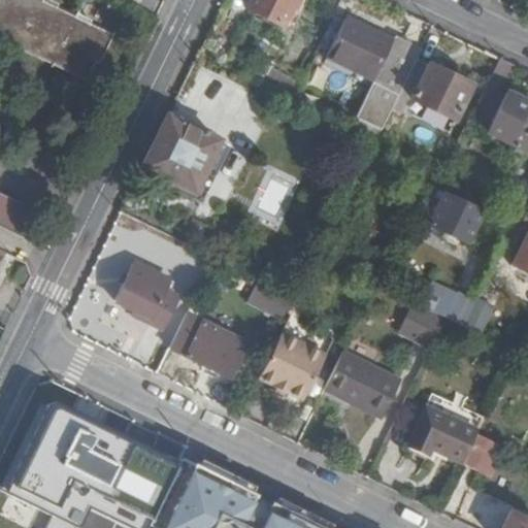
[(0,0),(0,41),(69,76),(79,57),(84,58),(96,31),(78,23),(79,17),(66,10),(63,15),(45,5),(45,2),(40,0),(0,0)]
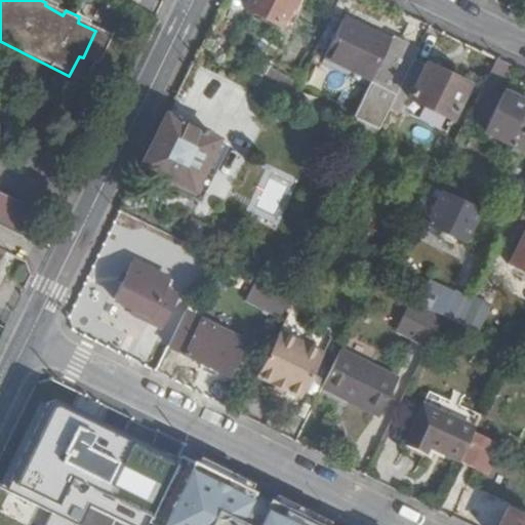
[(306,0),(254,0),(251,7),(286,26),(295,10),(300,12),(306,0)]
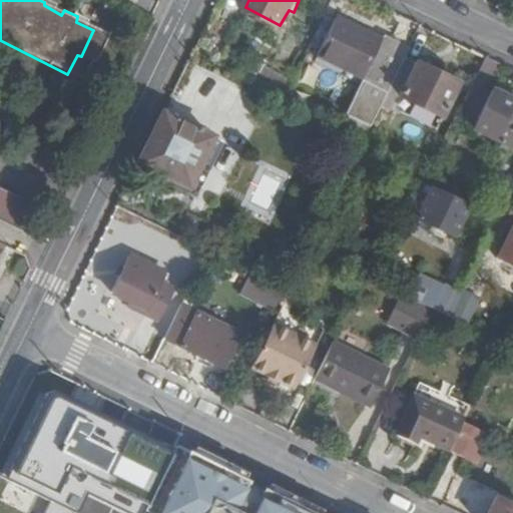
[(405,56),(409,48),(385,35),(382,40),(338,18),(318,55),(362,78),(362,80),(386,93),(387,91),(405,56)]
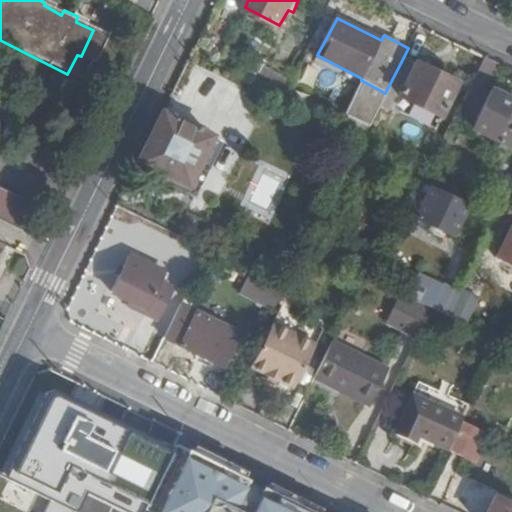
[(458,84),(404,56),(386,91),(441,117),(458,84)]
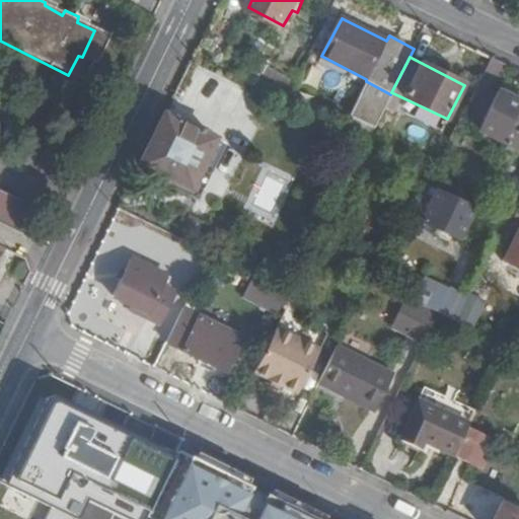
[(505,64),(493,58),(480,85),(491,90),(505,64)]
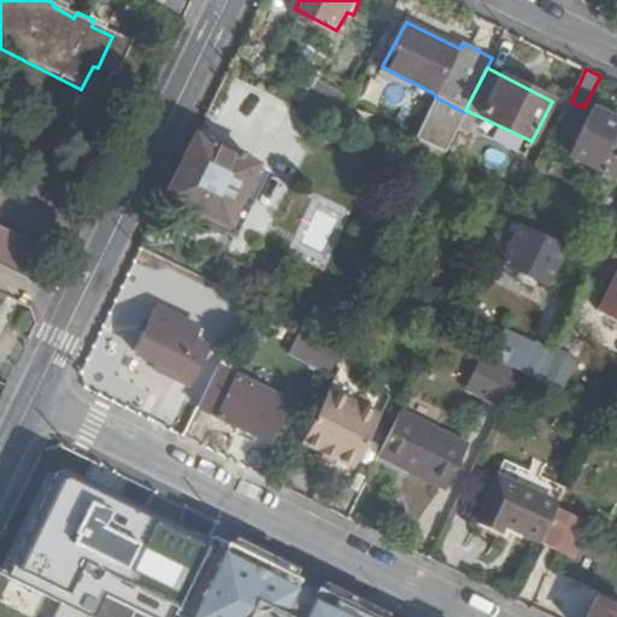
[(616,176),(616,121),(595,110),(573,156),(616,176)]
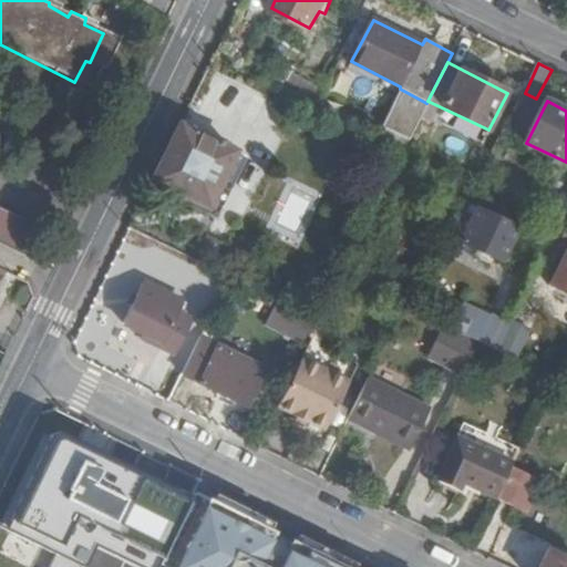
[(245,155),(183,122),(156,177),(210,204),(230,169),(236,173),(245,155)]
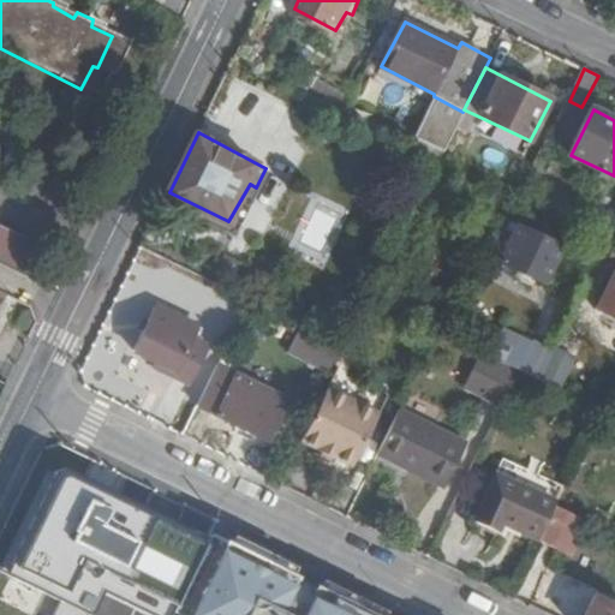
[(0,266),(31,281),(48,248),(0,225),(0,266)]
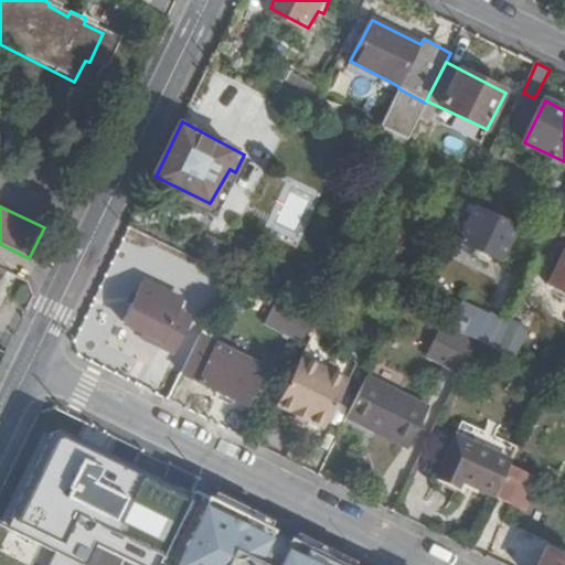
[(520,226),(479,208),(462,244),(501,262),(520,226)]
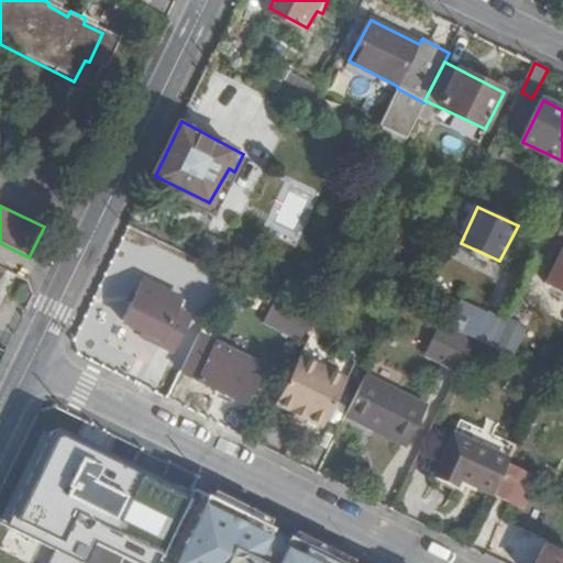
[(562,244),(562,221),(562,222),(552,244),(561,249),(562,244)]
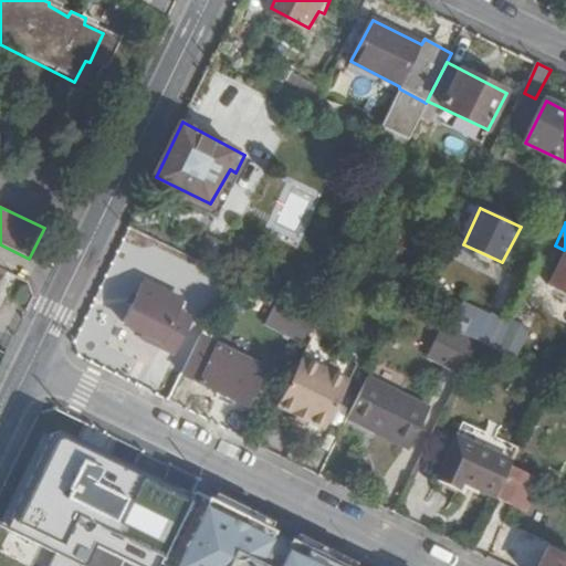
[(565,252),(549,287),(565,294),(565,252)]
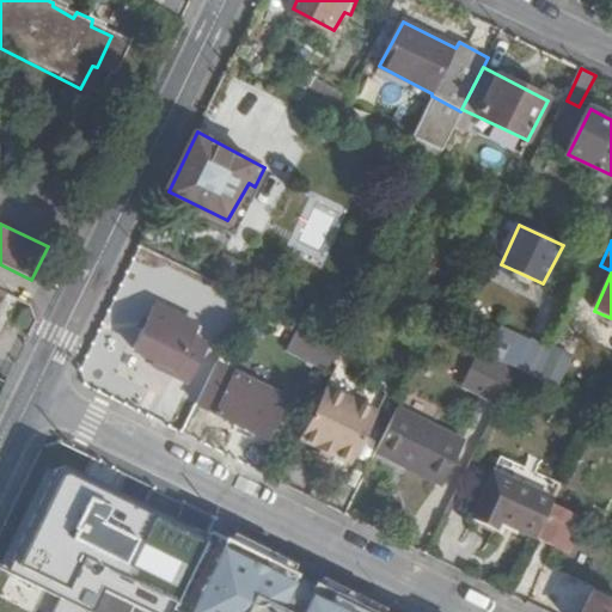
[(200,329),(157,307),(134,349),(157,360),(154,366),(191,384),(209,347),(195,340),(200,329)]
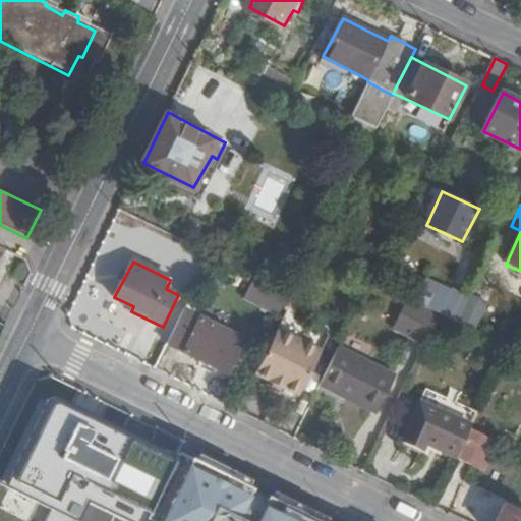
[(255,276),(243,299),(280,316),(291,294),(255,276)]
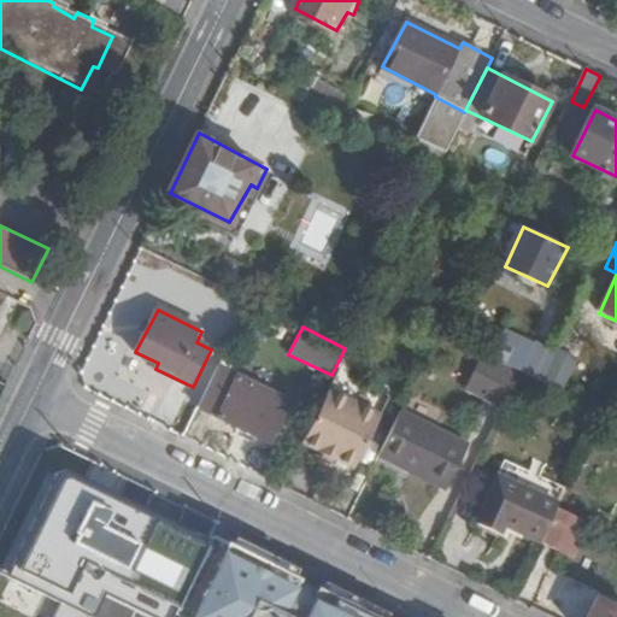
[(524,374),(486,354),(472,381),(491,392),(486,401),(505,411),(524,374)]
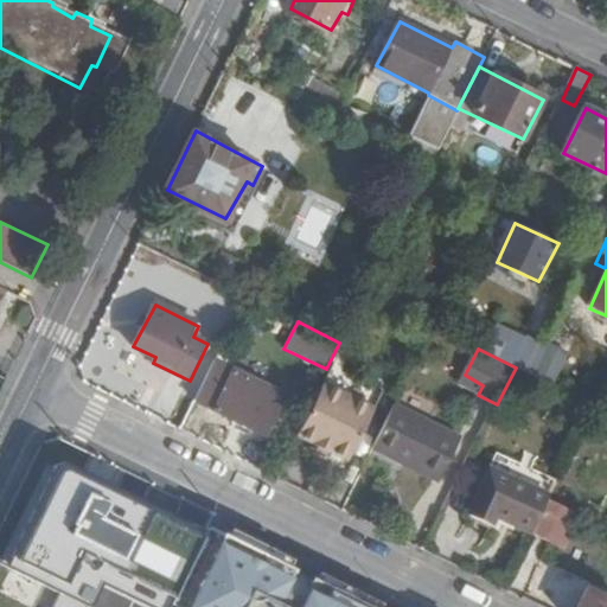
[(287,395),(216,358),(196,400),(266,434),(287,395)]
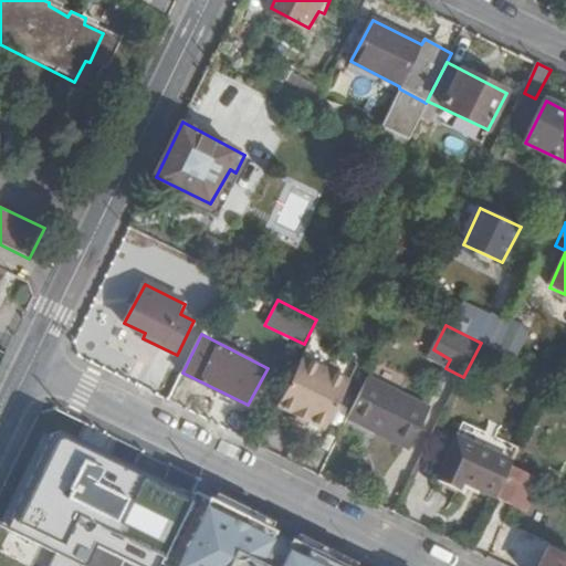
[(450,359),(433,349),(427,358),(446,368),(450,359)]
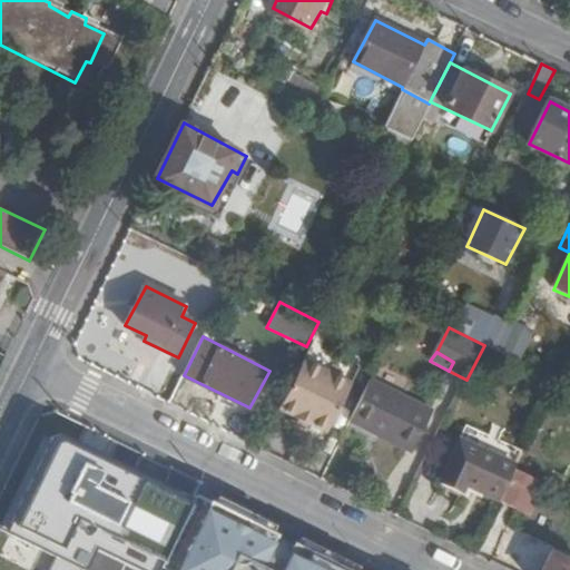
[(352,379),(304,355),(278,406),(326,431),(352,379)]
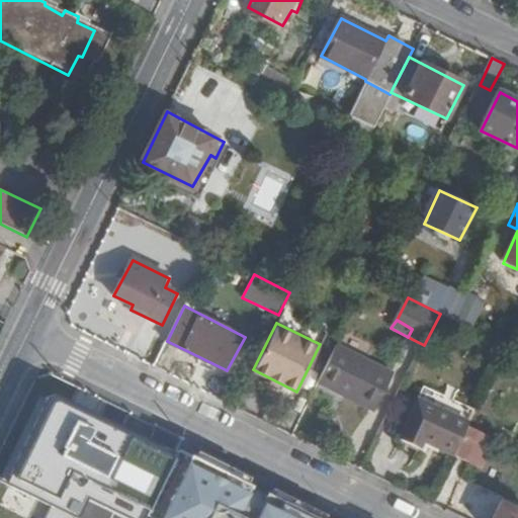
[(396,373),(338,344),(319,381),(375,412),(396,373)]
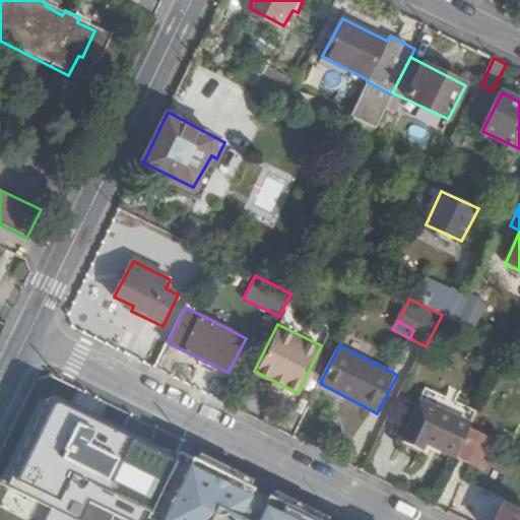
[(471,430),(472,427),(420,402),(403,439),(421,448),(426,444),(457,458),(471,430)]
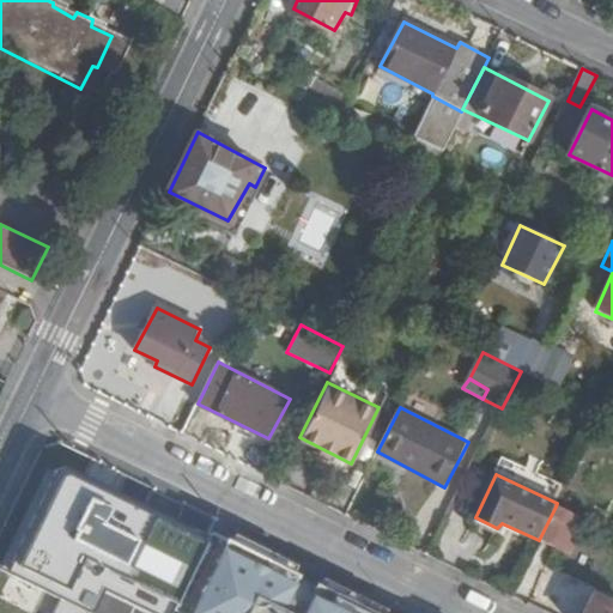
[(188,550),(206,511),(181,501),(163,538),(188,550)]
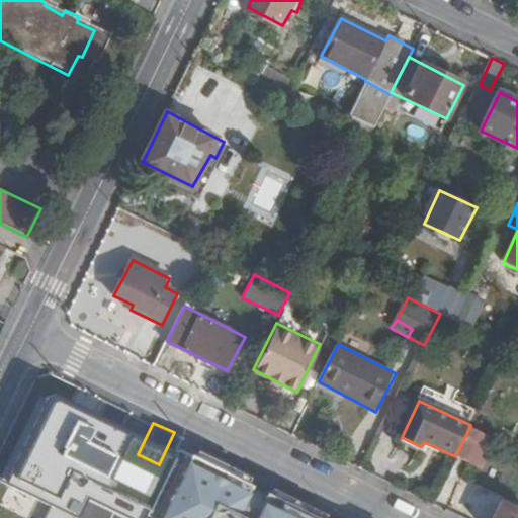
[(490,438),(469,428),(455,456),(476,466),(490,438)]
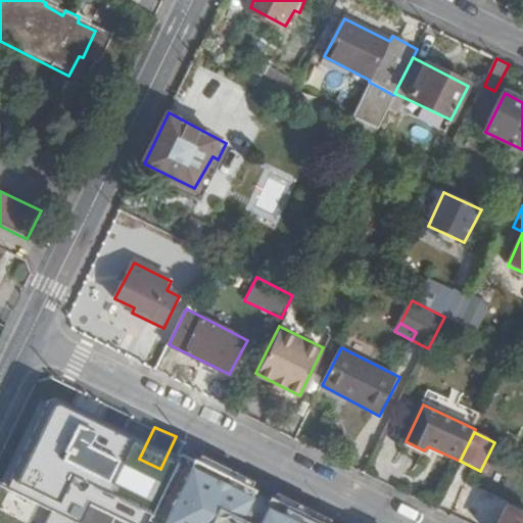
[(480,471),(487,474),(502,445),(494,442),(480,471)]
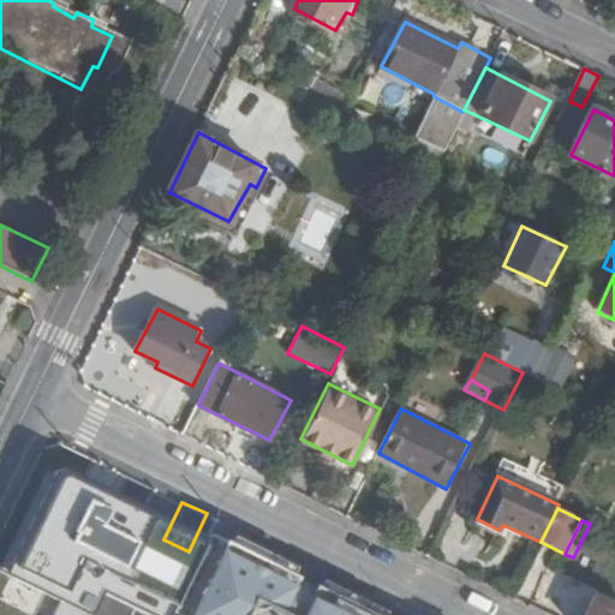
[(371,614),(210,535),(179,598),(173,610),(181,614),(371,614)]
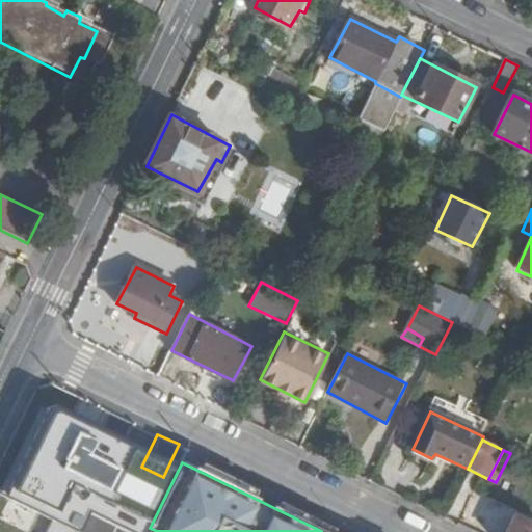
[(38,520),(64,531),(80,531),(100,495),(60,476),(38,520)]
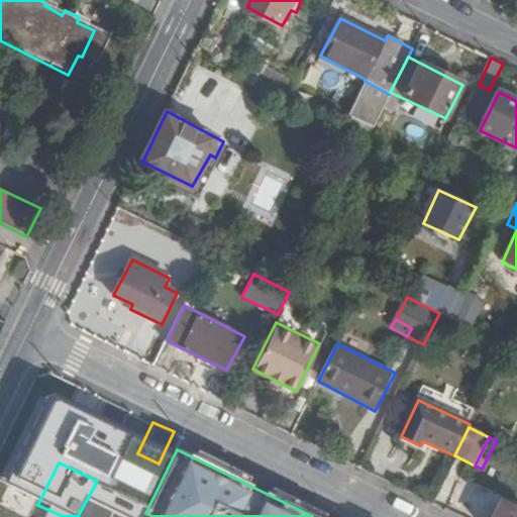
[(133,462),(125,478),(133,482),(141,467),(133,462)]
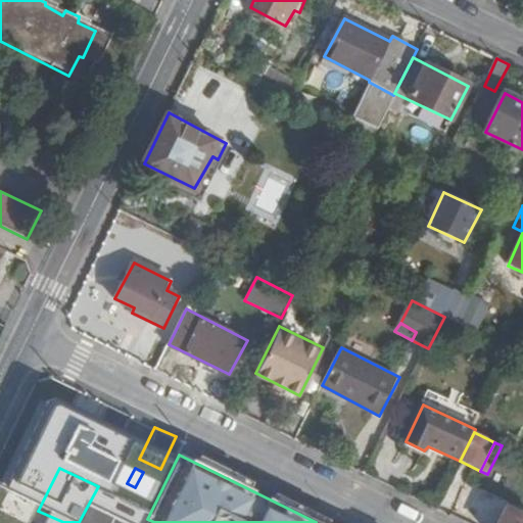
[(0,522),(6,522),(14,498),(0,493),(0,522)]
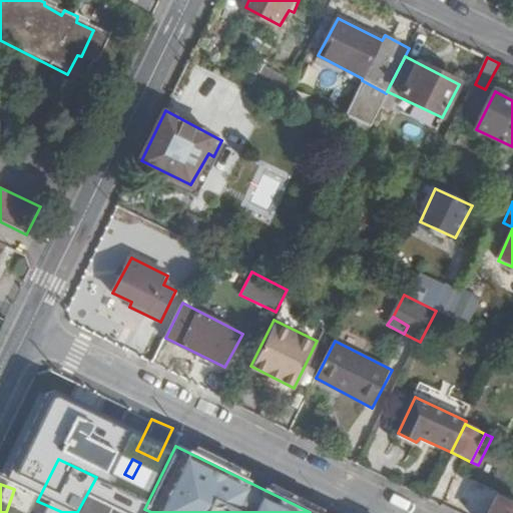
[(142,512),(144,509),(149,499),(137,494),(135,497),(126,491),(118,506),(131,512),(142,512)]
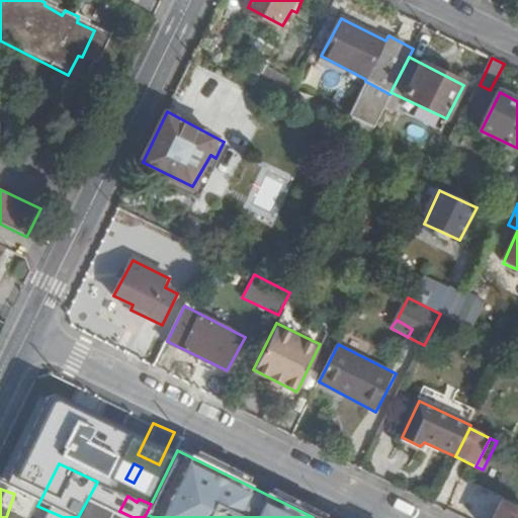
[(517,517),(517,509),(502,501),(493,517),(517,517)]
